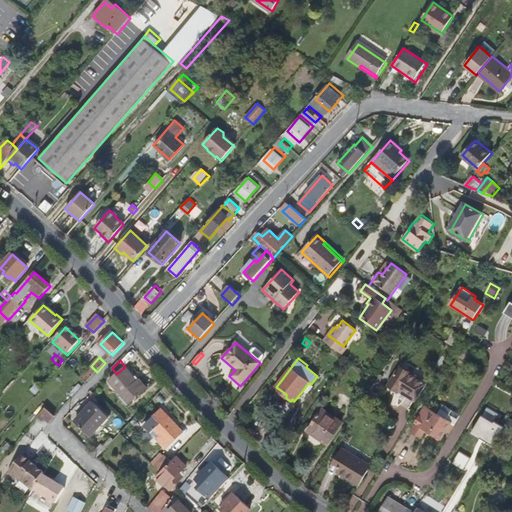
[(427,382),(402,366),(390,386),(399,391),(400,390),(417,399),(427,382)]
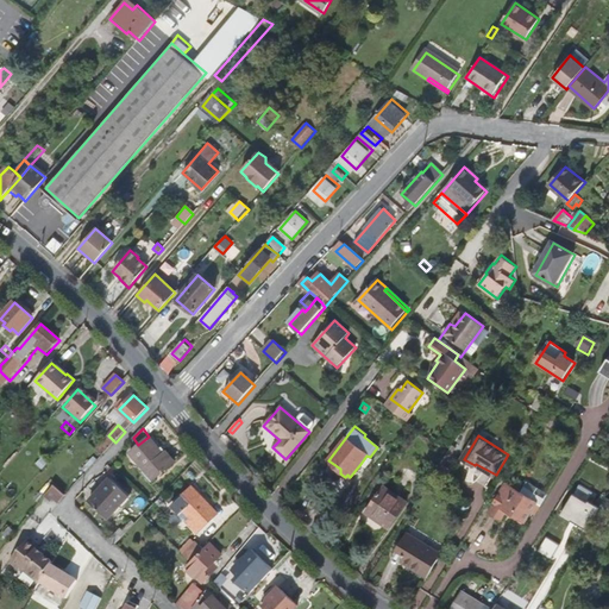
[(115,443),(110,437),(96,450),(102,456),(115,443)]
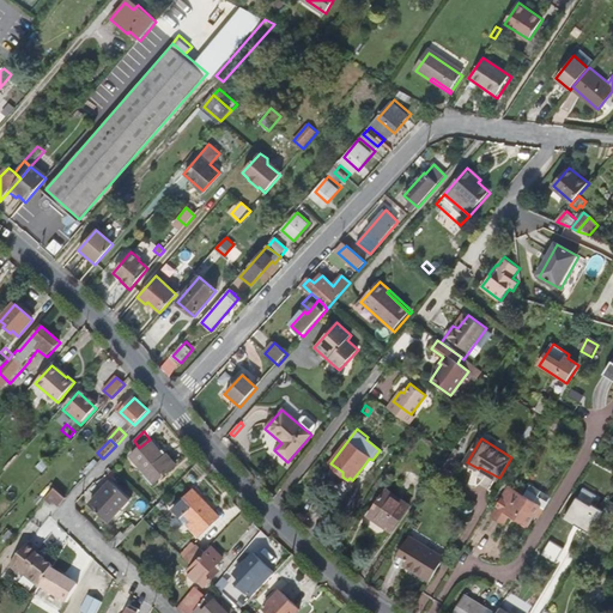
[(143,477),(151,486),(176,466),(168,455),(165,457),(151,439),(150,439),(139,448),(131,455),(145,473),(143,477)]
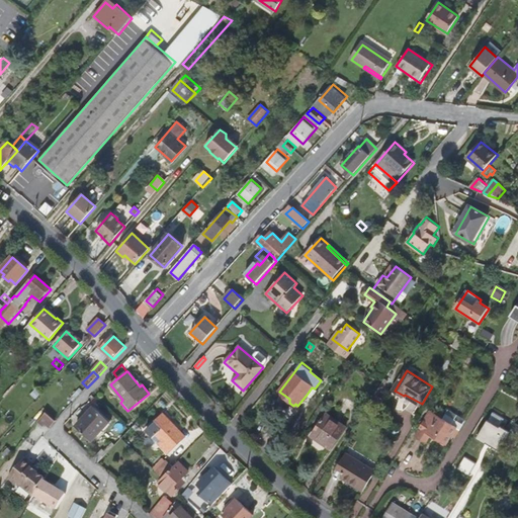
[(77,427),(92,440),(110,422),(95,408),(77,427)]
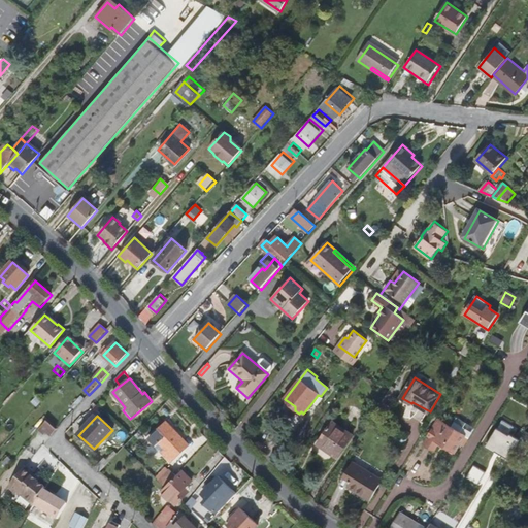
[(423,444),(434,451),(438,442),(455,453),(470,428),(456,419),(451,428),(439,420),(423,444)]
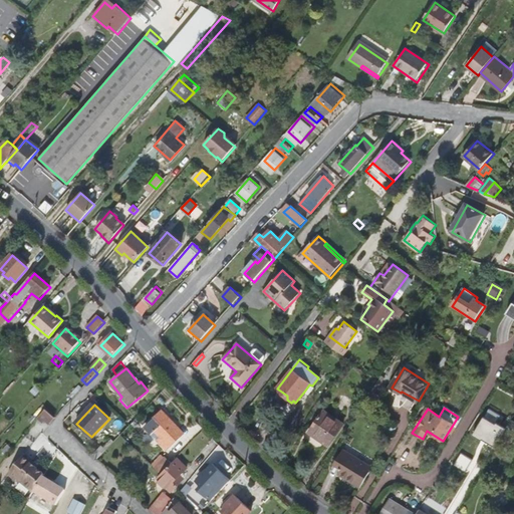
[(496,445),(505,426),(500,424),(504,416),(488,408),(474,435),(496,445)]
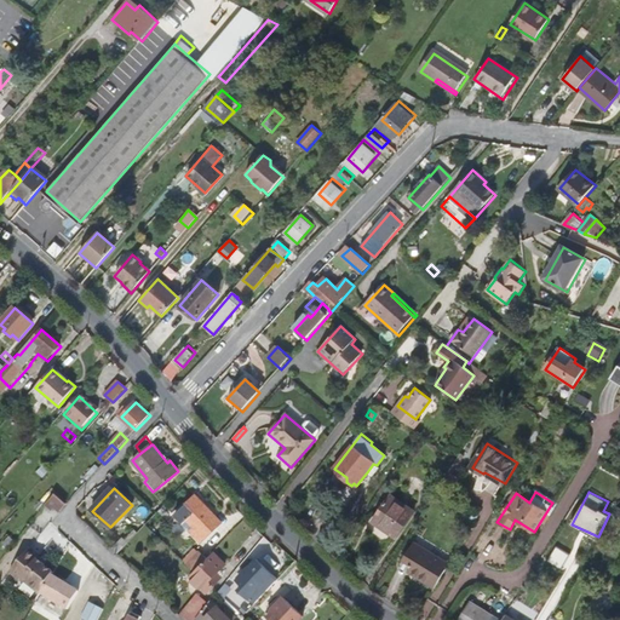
[(52,509),(55,506),(61,510),(67,504),(56,493),(46,504),(52,509)]
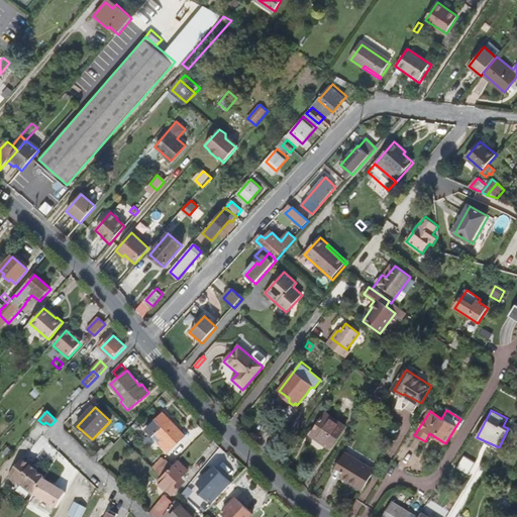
[(330,447),(345,426),(325,412),(311,434),(330,447)]
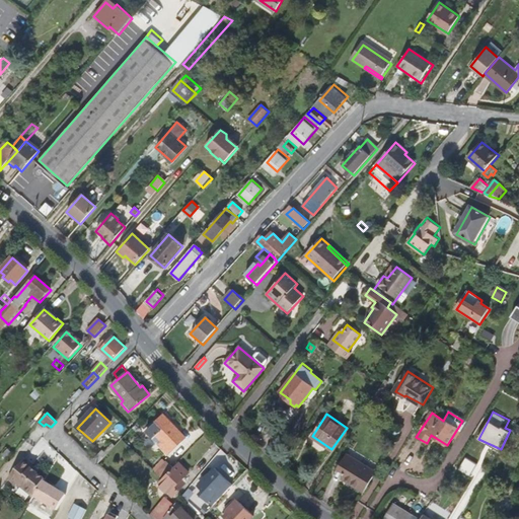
[(171,452),(186,439),(163,416),(146,432),(153,439),(156,436),(161,441),(158,445),(162,449),(165,447),(171,452)]
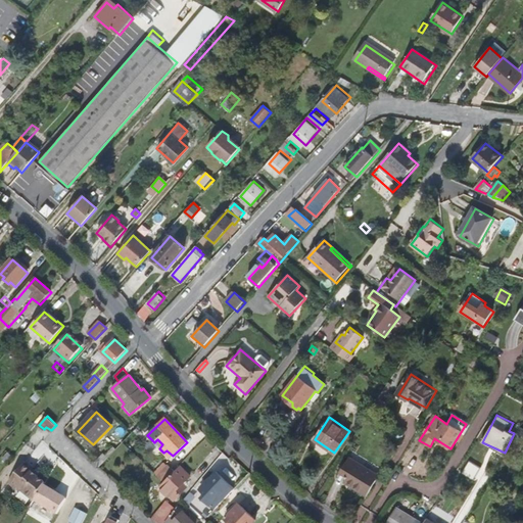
[(130,436),(124,442),(129,447),(135,441),(130,436)]
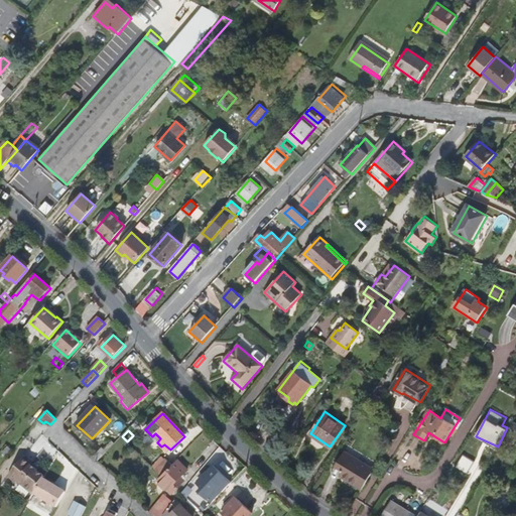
[(98,462),(114,444),(111,442),(103,452),(100,450),(93,458),(98,462)]
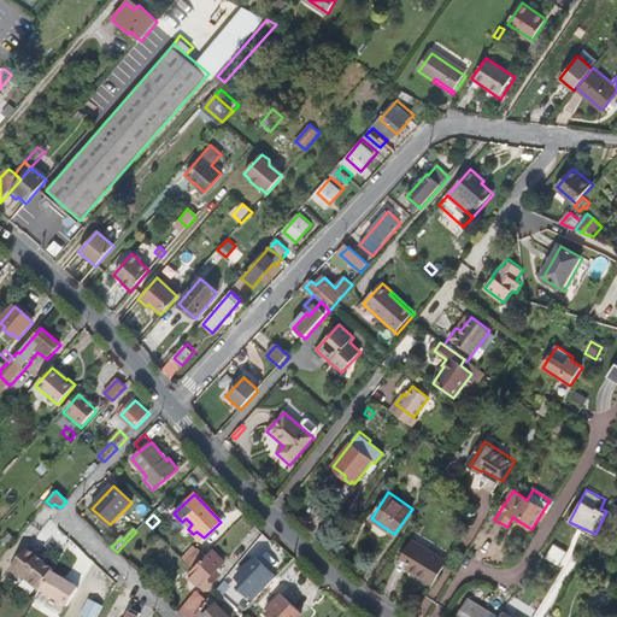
[(10,535),(4,542),(9,546),(15,540),(10,535)]
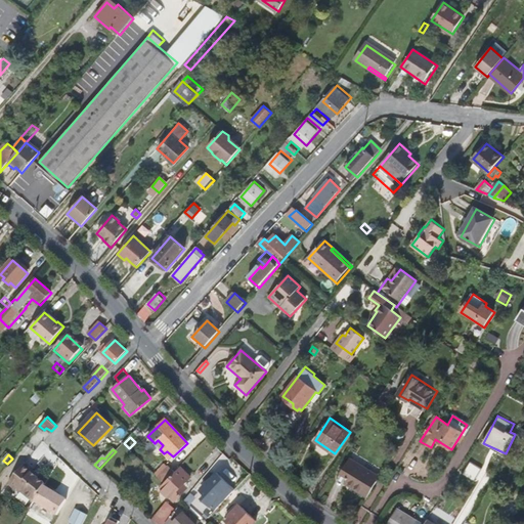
[(368,496),(382,476),(351,456),(342,472),(349,476),(346,482),(368,496)]
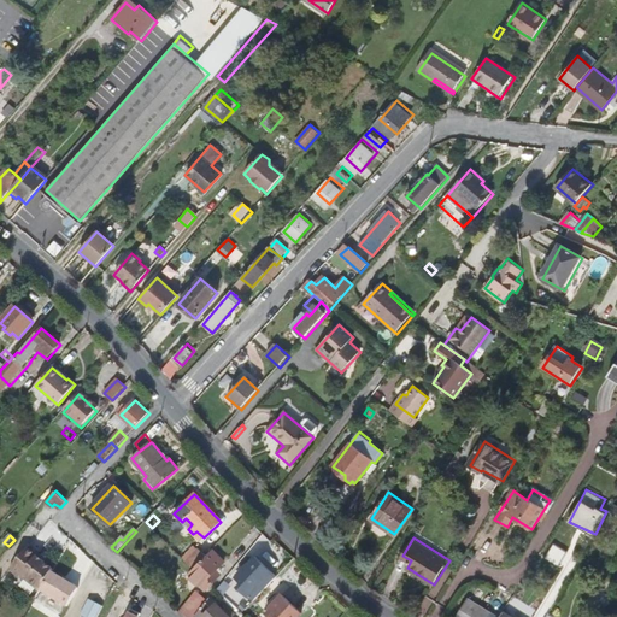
[(554,542),(546,557),(559,564),(566,550),(554,542)]
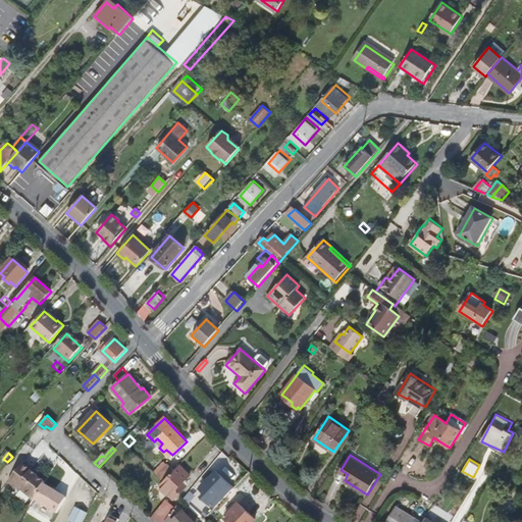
[(17,487),(34,499),(42,484),(44,481),(35,474),(30,471),(32,468),(22,462),(8,483),(16,489),(17,487)]
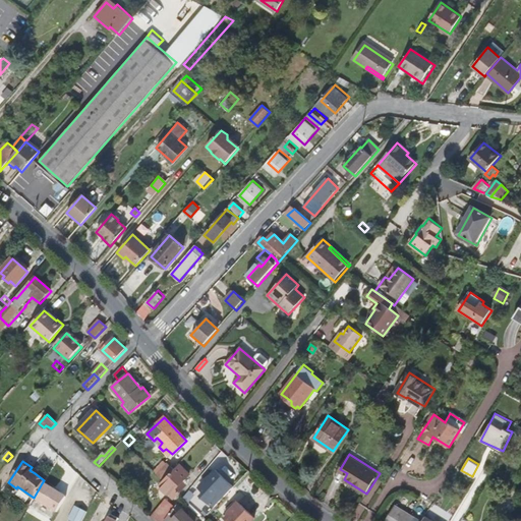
[(163,481),(173,470),(168,465),(157,475),(163,481)]
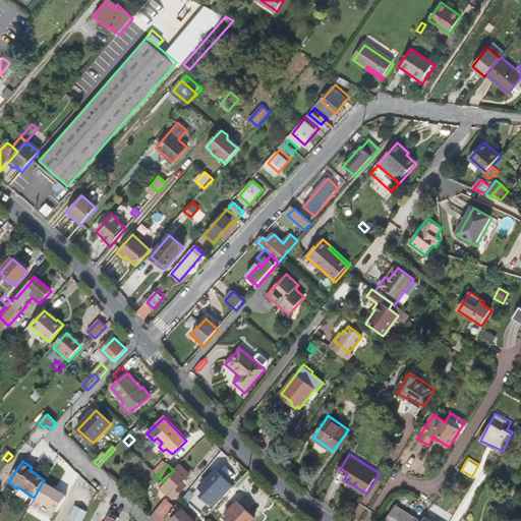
[(175,499),(182,490),(178,487),(189,476),(179,466),(161,484),(175,499)]
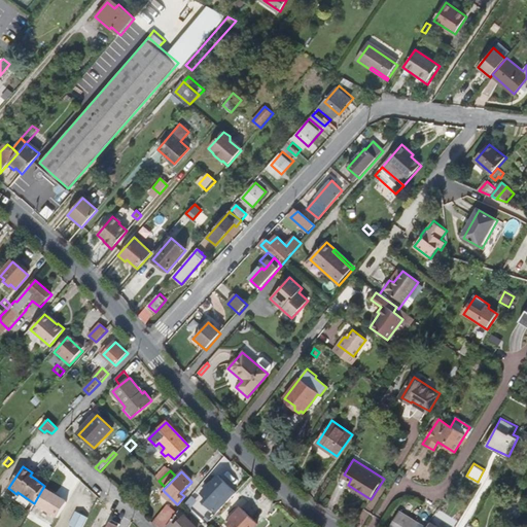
[(236,493),(217,476),(207,487),(212,492),(209,495),(222,507),(236,493)]
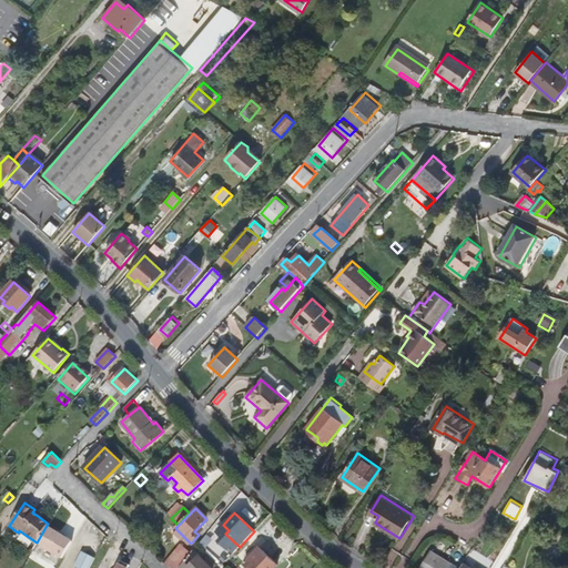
[(211,541),(221,529),(215,525),(205,537),(211,541)]
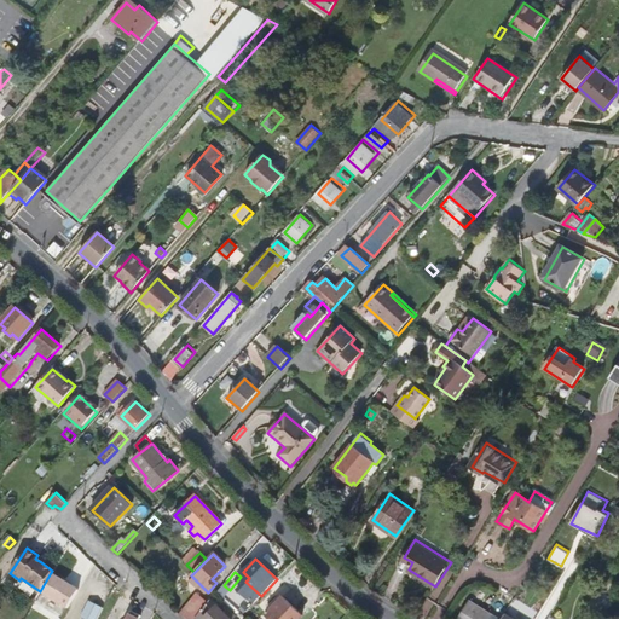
[(67,607),(75,589),(50,574),(40,591),(40,593),(67,607)]
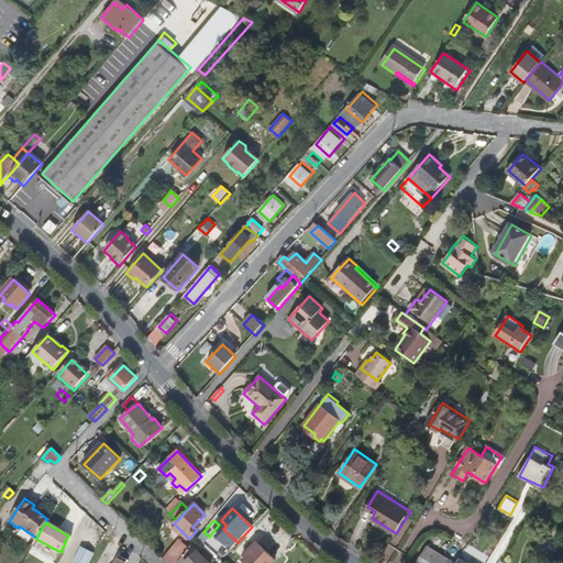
[(150,548),(154,542),(146,536),(143,540),(148,547),(150,548)]
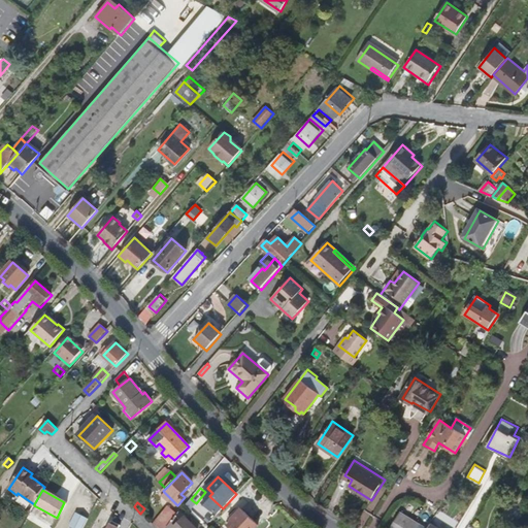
[(166,527),(178,515),(171,508),(153,526),(154,527),(166,527)]
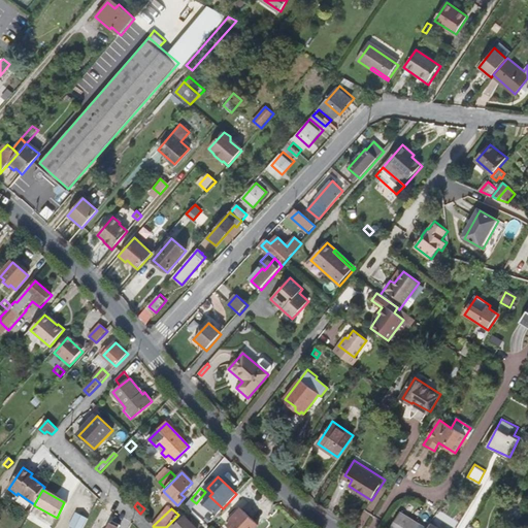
[(226,525),(229,527),(256,527),(258,526),(240,509),(226,525)]
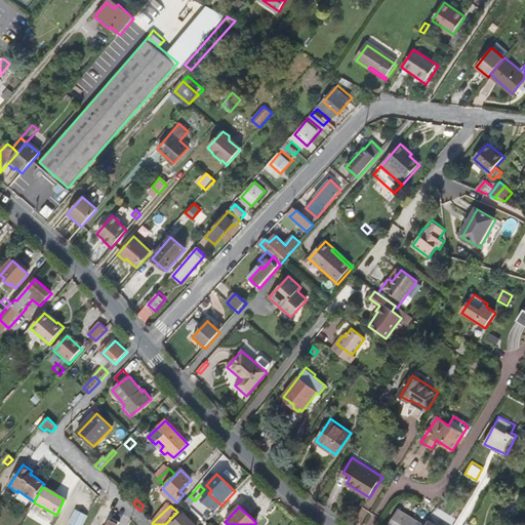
[(177,512),(165,524),(195,524),(186,514),(186,513),(180,508),(177,512)]
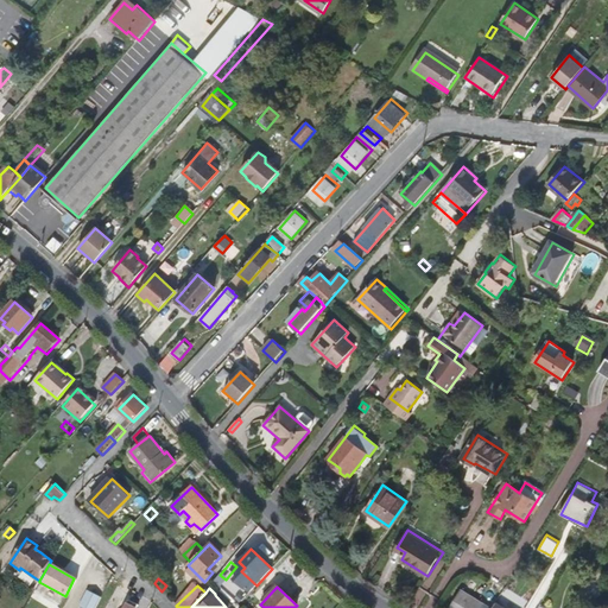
[(139,607),(146,595),(144,594),(135,589),(125,607),(139,607)]
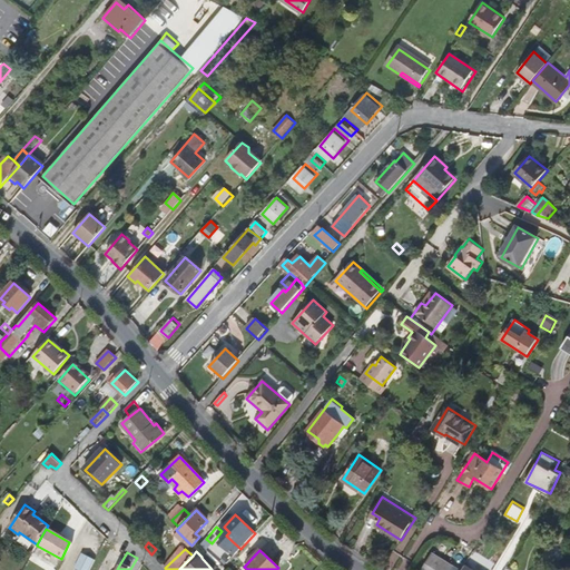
[(460,569),(433,553),(423,569),(460,569)]
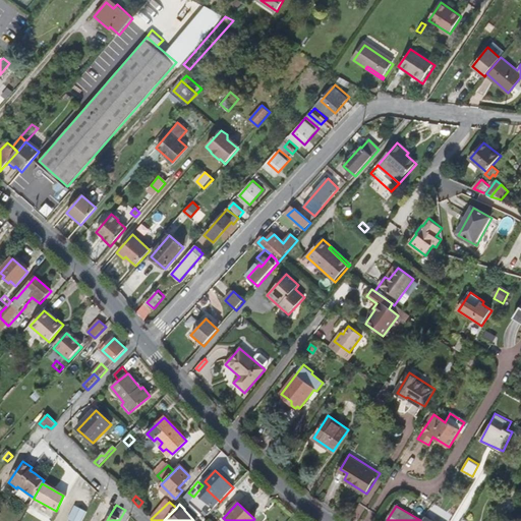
[(81,520),(85,513),(74,508),(67,520),(81,520)]
